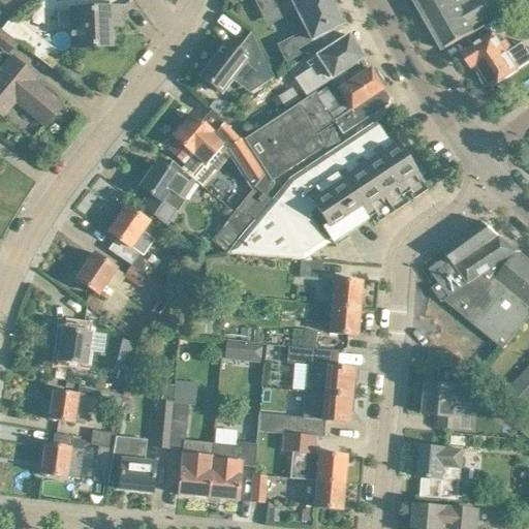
[(285,0),(255,0),(253,1),(267,26),(293,12),(289,3),(290,2),(306,31),(277,45),(285,61),(314,47),(312,40),(343,25),(331,0),(291,0),(287,3),(285,0)]
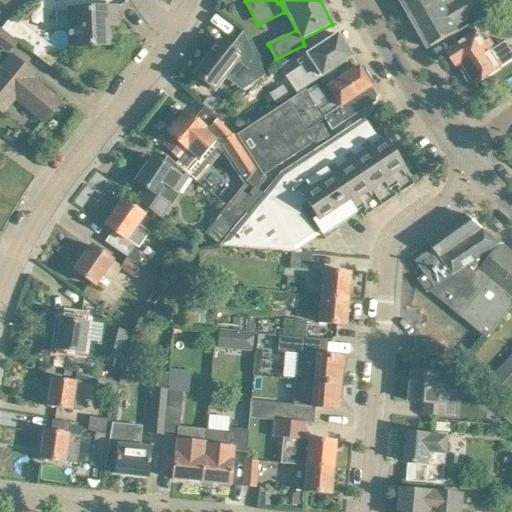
[(400,0),(428,49),(459,31),(455,25),(486,7),(481,0),(400,0)]
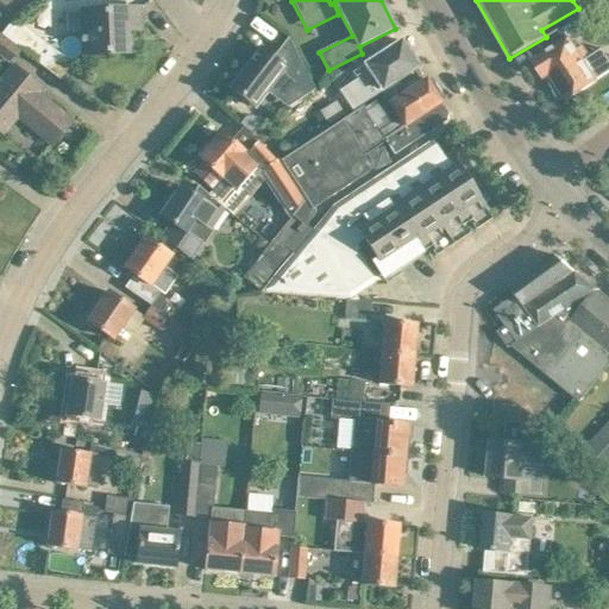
[(138,10),(82,12),(85,55),(126,52),(125,30),(138,29),(138,10)]
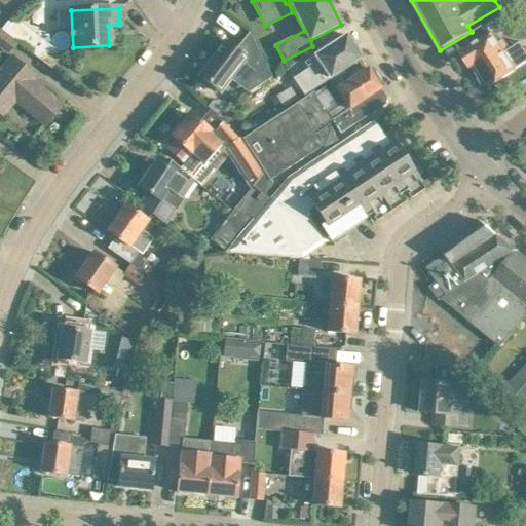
[(40,40),(11,17),(1,31),(31,53),(40,40)]
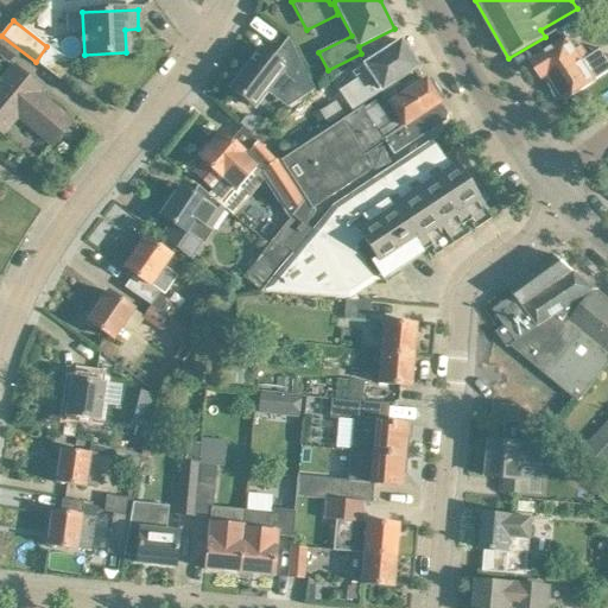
[(19,51),(0,36),(0,55),(7,62),(19,51)]
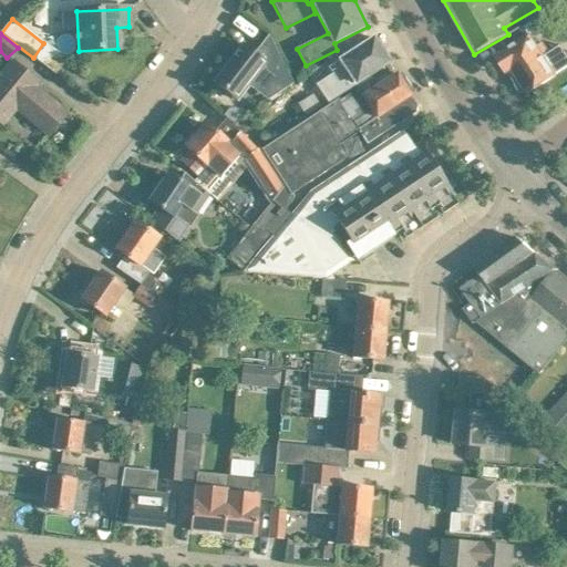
[(244,45),(215,83),(237,100),(248,85),(253,89),(260,79),(278,93),(289,79),(268,34),(254,53),(244,45)]
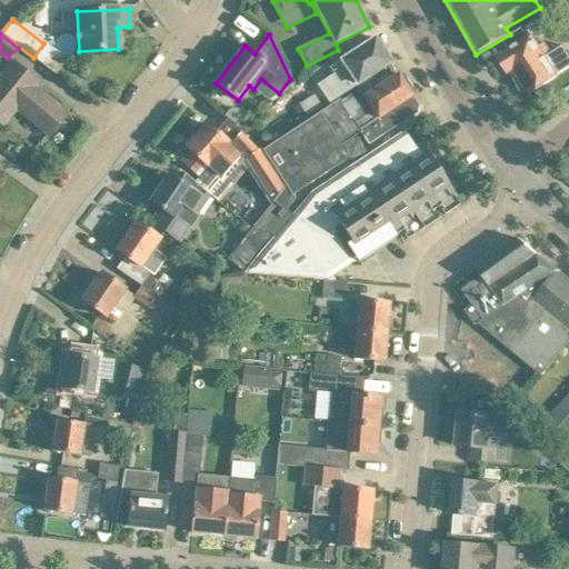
[(568,61),(568,60),(561,48),(550,56),(543,45),(539,48),(531,36),(497,57),(508,73),(513,70),(529,95),(558,76),(555,71),(568,61)]
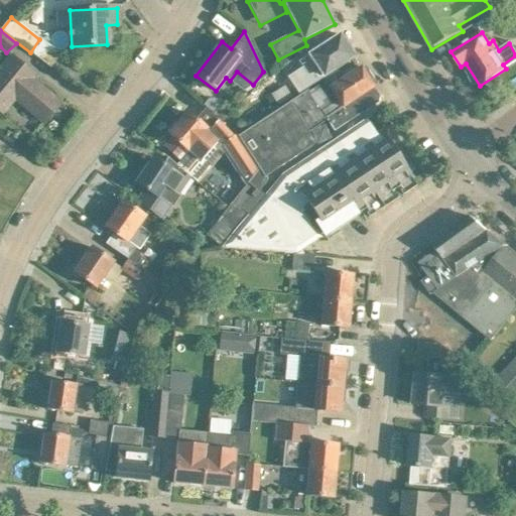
[(340,34),(323,45),(308,54),(313,61),(288,79),(296,90),(320,74),(323,78),(354,56),(340,34)]
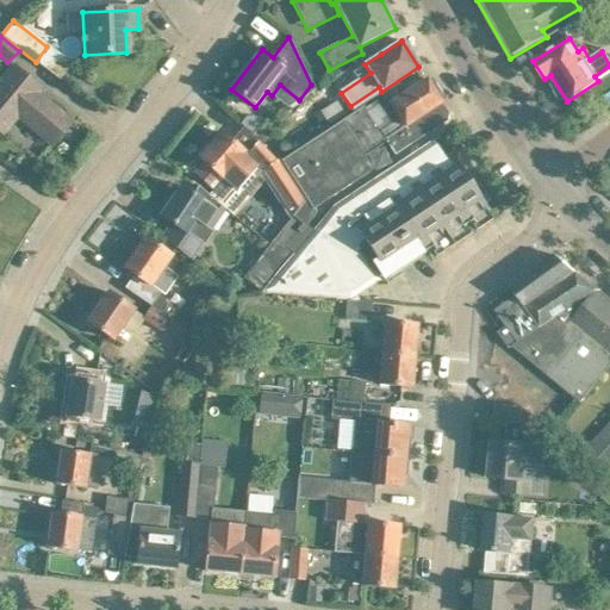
[(13,68),(0,83),(0,130),(2,132),(18,114),(26,122),(29,118),(53,137),(49,142),(51,143),(69,122),(35,93),(38,89),(13,68)]
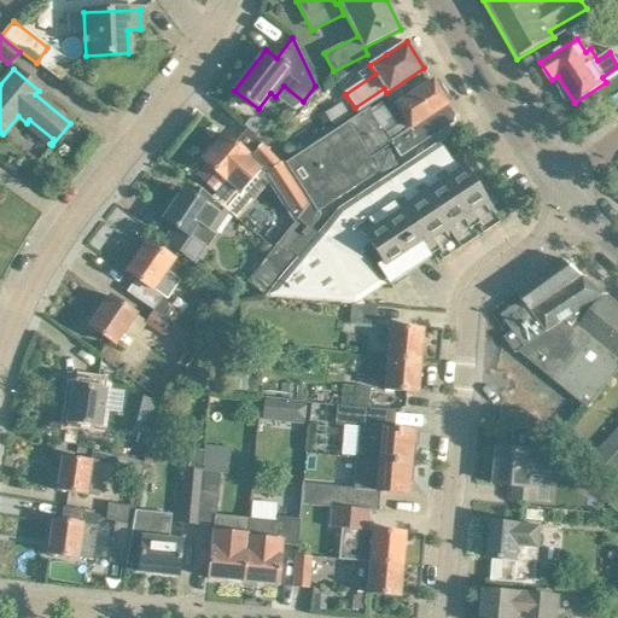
[(366,161),(390,144),(398,156),(452,122),(453,116),(445,105),(448,104),(432,80),(395,104),(391,98),(371,111),(369,109),(285,164),(309,202),(297,220),(310,229),(320,217),(315,211),(374,174),(366,161)]
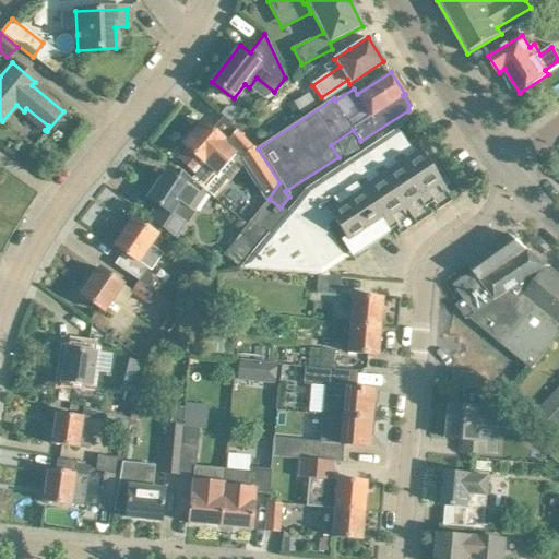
[(293,103),(300,115),(317,105),(308,93),(293,103)]
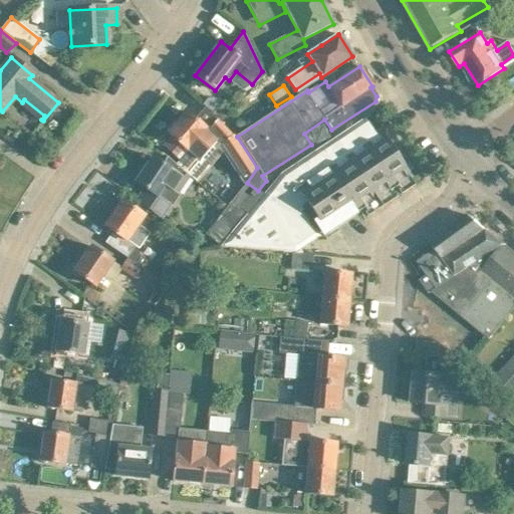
[(203,104),(205,107),(211,112),(219,105),(214,100),(208,99),(203,104)]
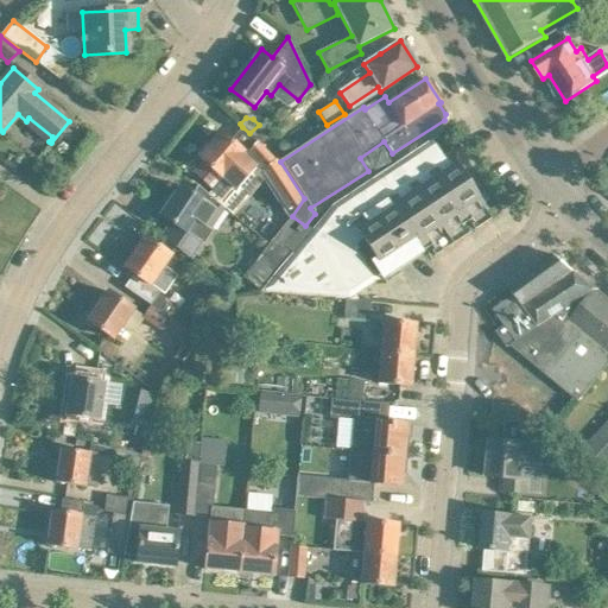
[(220,133),(198,158),(203,162),(195,172),(213,189),(208,195),(221,207),(253,168),(258,171),(289,220),(291,216),(304,198),(280,162),(277,158),(274,159),(249,133),(242,127),(230,141),(220,133)]
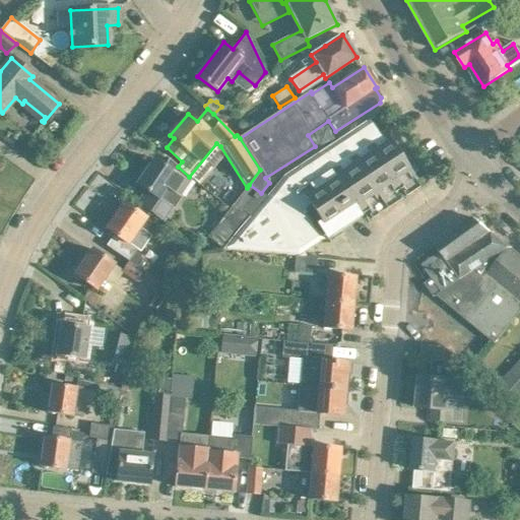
[(263,201),(250,217),(222,250),(295,255),(306,256),(304,253),(330,236),(330,237),(367,212),(372,218),(402,199),(397,192),(401,190),(405,196),(419,187),(415,180),(416,179),(385,131),(379,134),(369,119),(284,175),(266,198),(263,201)]
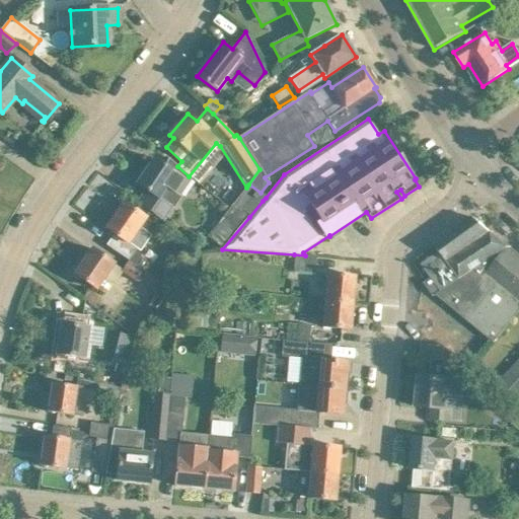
[(180,194),(191,178),(177,166),(168,158),(163,165),(153,158),(144,172),(141,170),(136,179),(138,180),(136,183),(146,191),(138,203),(162,221),(171,207),(159,198),(167,184),(180,194)]
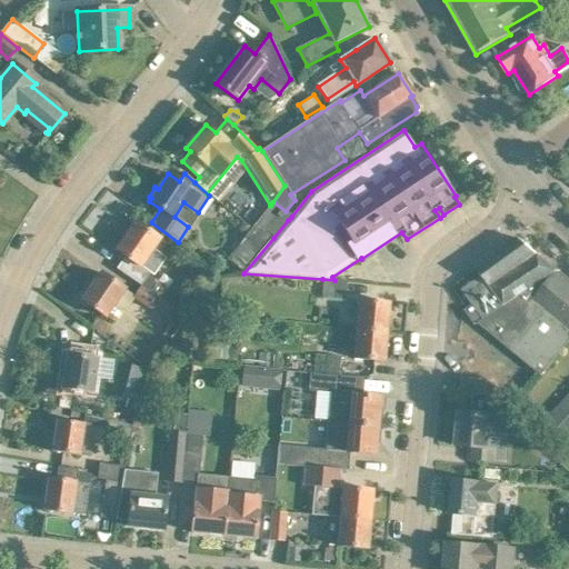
[(245,239),(228,261),(243,273),(273,238),(288,220),(291,217),(286,211),(273,202),(272,202),(270,206),(271,206),(257,225),(245,239)]
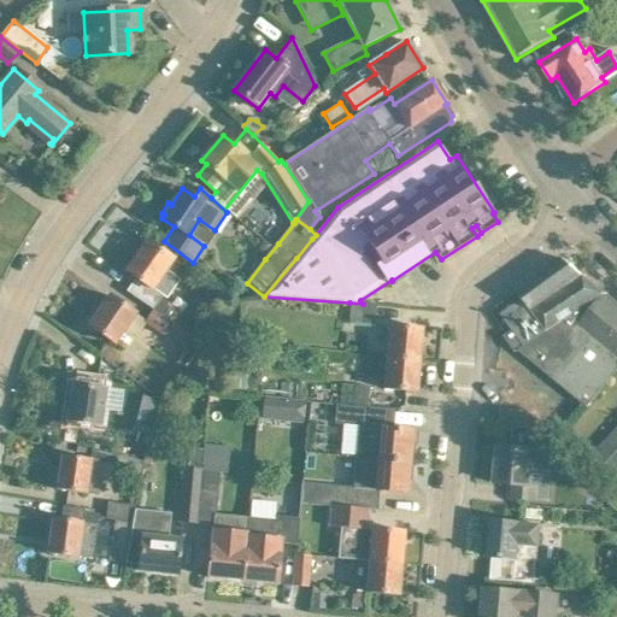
[(124,265),(128,268),(125,272),(135,278),(125,292),(169,321),(174,313),(165,307),(168,303),(160,298),(162,297),(152,291),(166,269),(182,281),(189,271),(172,259),(146,241),(135,257),(131,254),(124,265)]
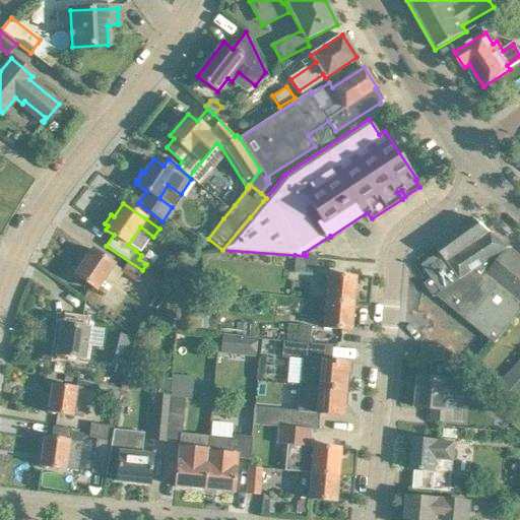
[(434,297),(437,295),(509,247),(473,218),(435,246),(440,253),(421,265),(432,278),(425,283),(434,297)]
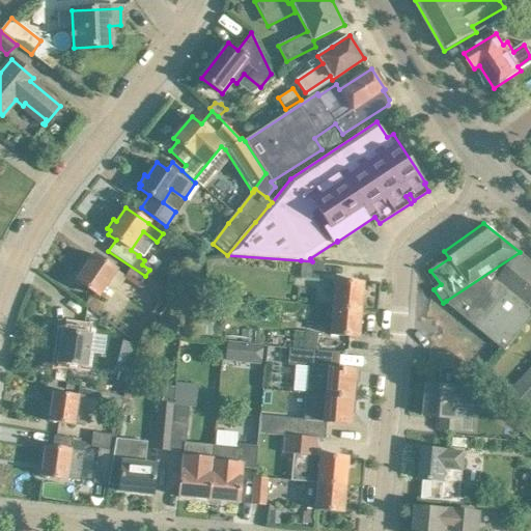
[(530,261),(520,252),(446,301),(471,323),(478,329),(521,277),(525,280),(530,272),(530,261)]
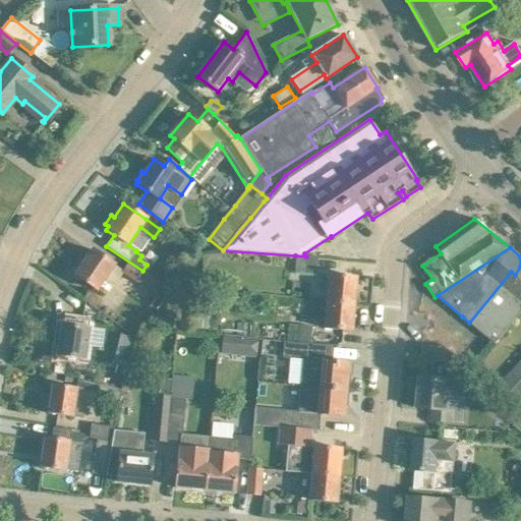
[(74,275),(97,290),(114,265),(92,249),(82,264),(80,262),(74,270),(76,272),(74,275)]
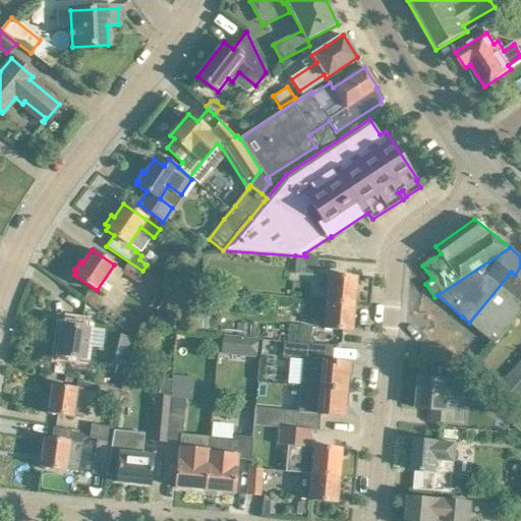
[(306,256),(295,255),(294,273),(315,275),(317,257),(306,256)]
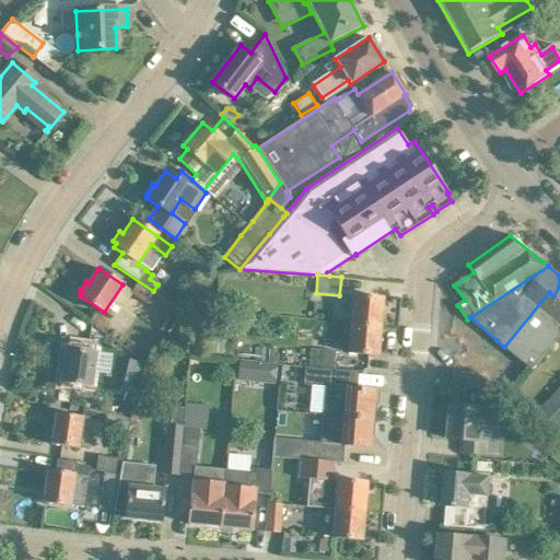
[(131,291),(130,293),(131,294),(146,304),(147,304),(162,315),(156,324),(162,327),(167,319),(176,307),(138,281),(131,291)]
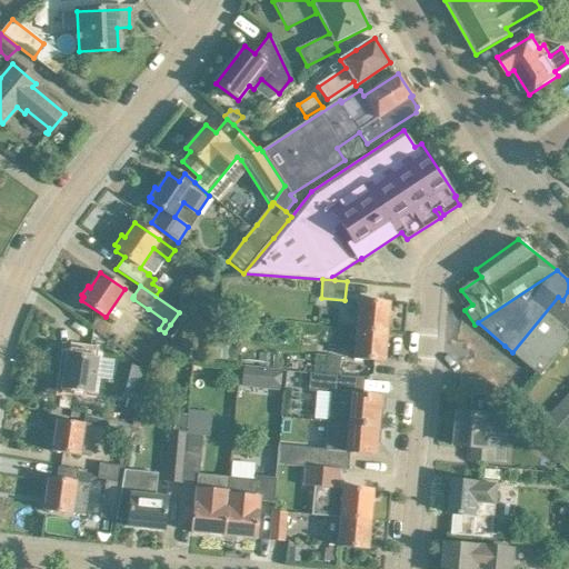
[(558,297),(512,352),(541,376),(568,341),(568,291),(562,300),(558,297)]
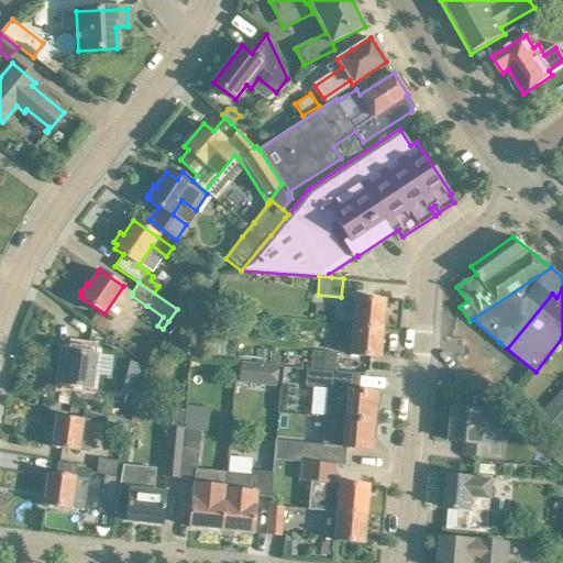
[(355,297),(353,327),(383,329),(385,300),(355,297)]
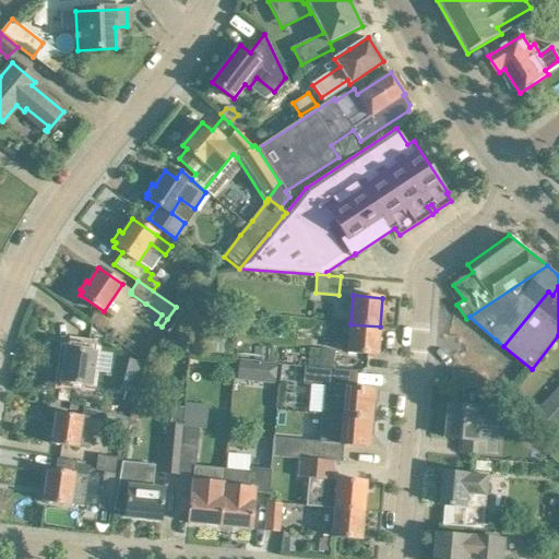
[(453,337),(450,375),(460,375),(459,387),(464,387),(477,388),(483,389),(484,377),(485,377),(487,349),(496,340),(470,317),(466,319),(463,319),(462,337),(453,337)]
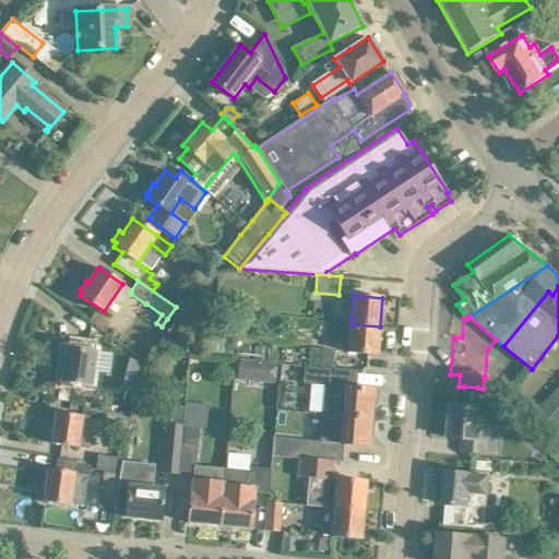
[(380,326),(351,324),(348,353),(377,355),(380,326)]
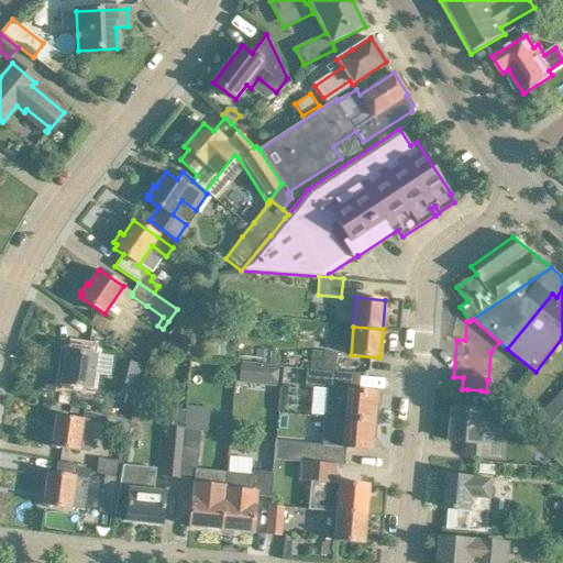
[(175,349),(187,351),(189,338),(177,337),(175,349)]
